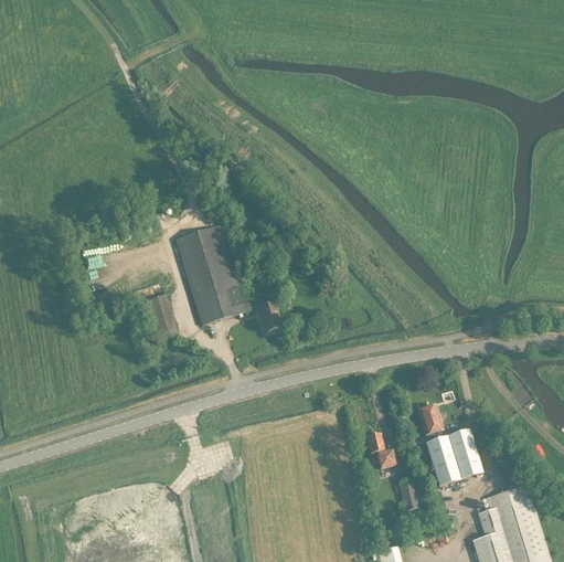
[(202,324),(246,310),(255,308),(253,300),(244,303),(220,224),(176,237),(202,324)]
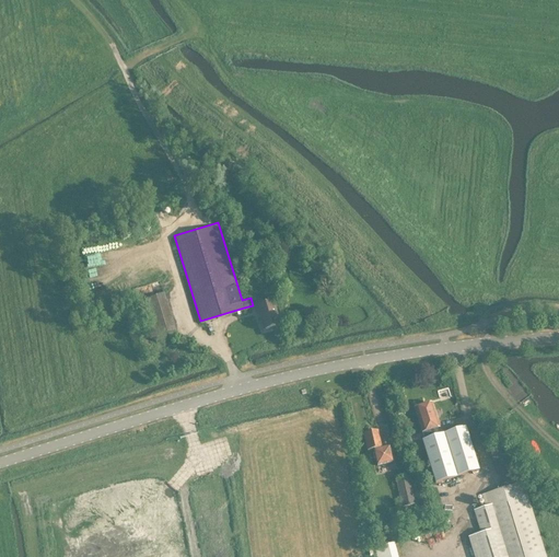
[(105,234),(84,235),(84,244),(105,243),(105,234)]
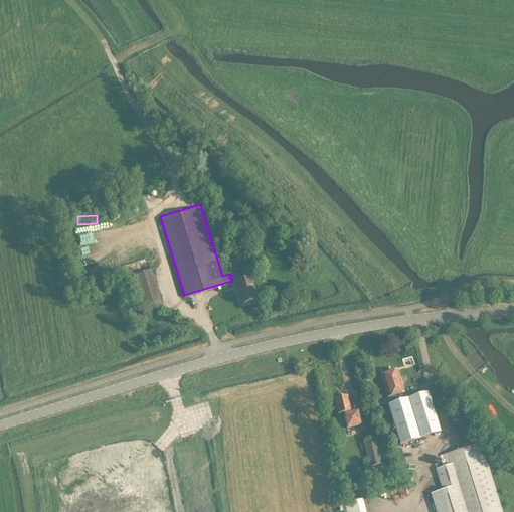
[(110,253),(89,256),(91,275),(112,272),(110,253)]
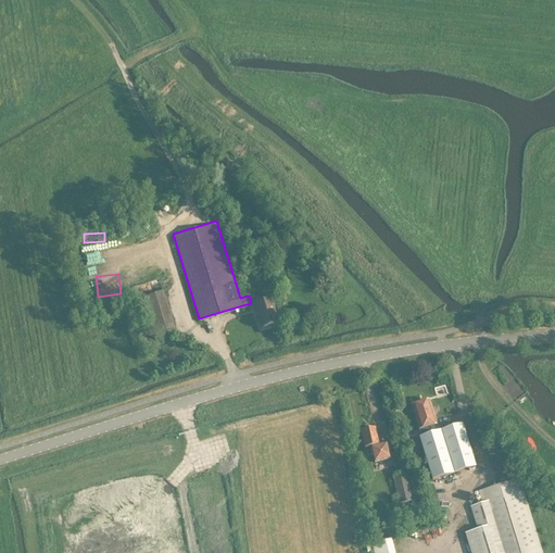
[(150,335),(175,327),(163,289),(138,297),(150,335)]
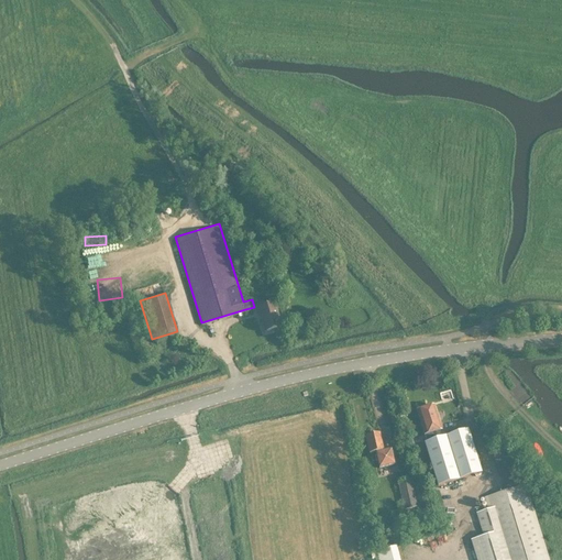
[(265,329),(283,324),(275,300),(257,306),(265,329)]
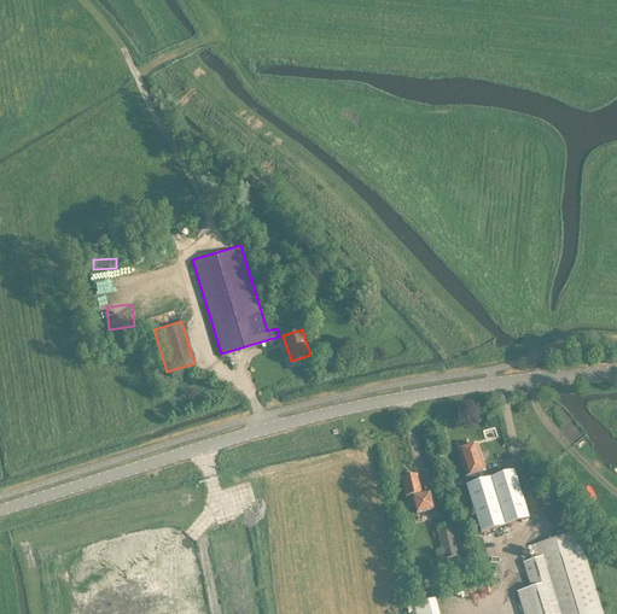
[(488,421),(490,428),(499,427),(498,419),(488,421)]
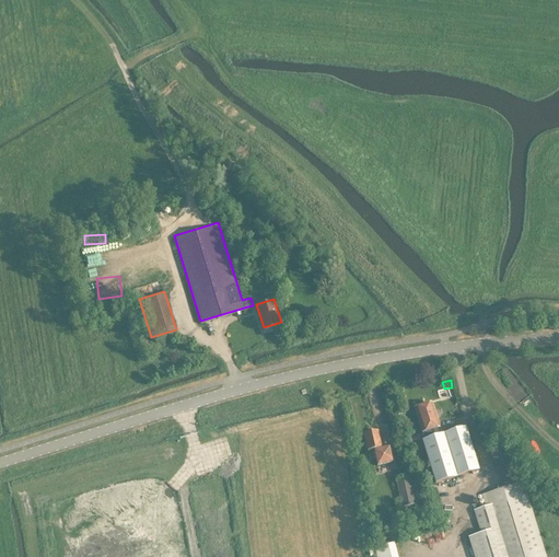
[(422,430),(437,426),(440,425),(432,401),(426,402),(424,398),(419,401),(420,405),(415,406),(422,430)]
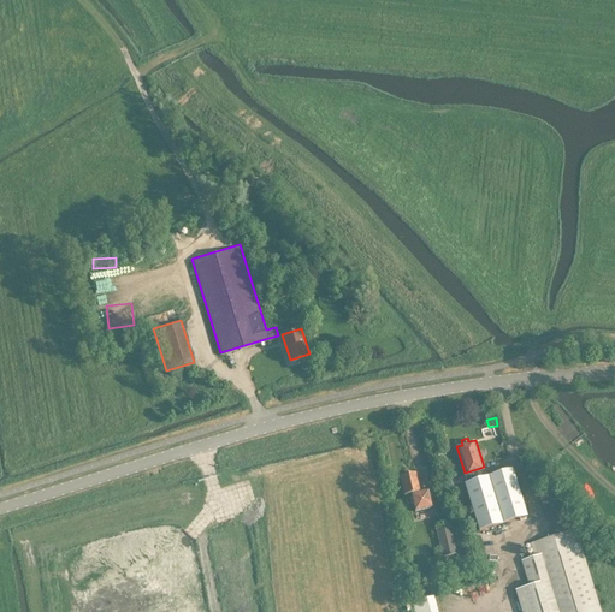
[(483,475),(467,480),(475,510),(474,511),(479,527),(526,512),(513,465),(483,475)]
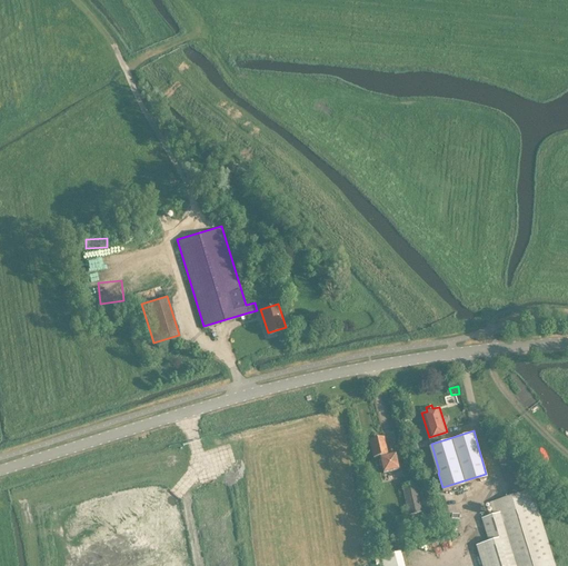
[(384,435),(379,436),(370,438),(374,456),(380,455),(385,470),(398,467),(396,455),(389,456),(384,435)]
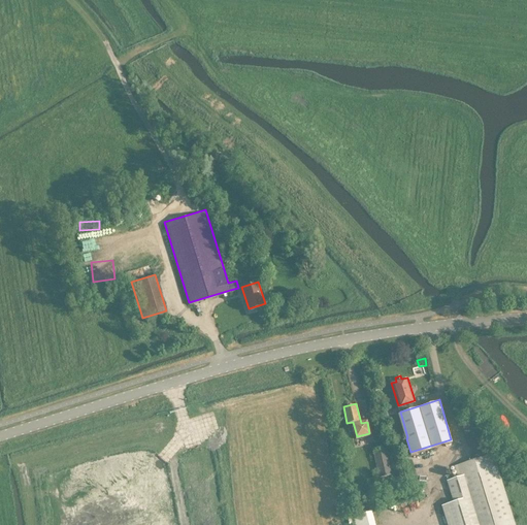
[(455,463),(459,474),(447,479),(454,500),(441,503),(448,524),(507,524),(516,523),(493,451),(487,453),(475,418),(463,422),(474,457),(455,463)]
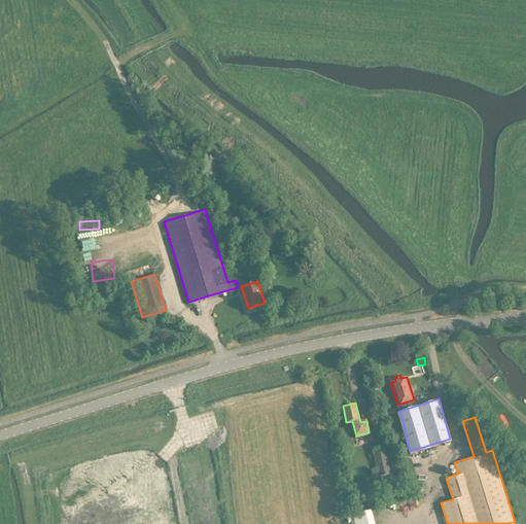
[(380,475),(391,472),(385,444),(373,448),(380,475)]
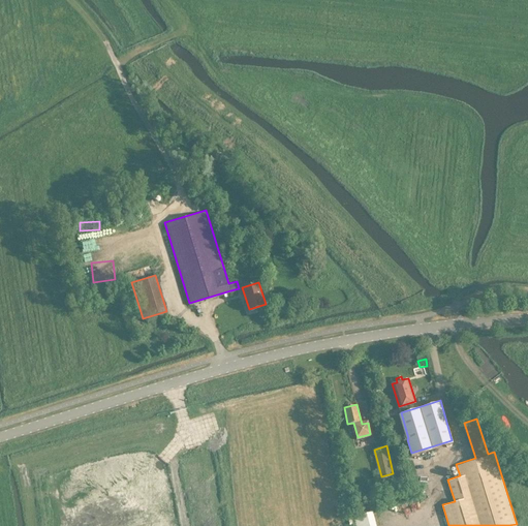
[(360,507),(364,525),(383,525),(378,502),(360,507)]
